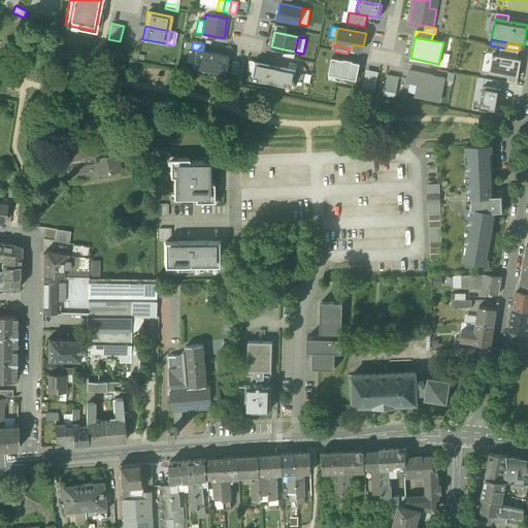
[(500,47),(499,56),(517,59),(519,51),(505,48),(500,47)]
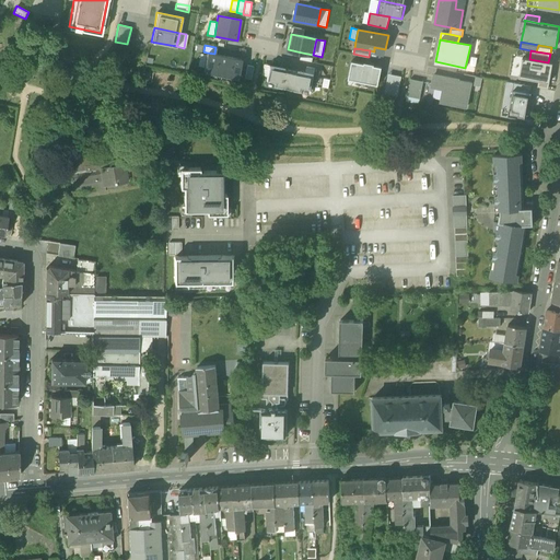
[(237,78),(242,60),(214,54),(207,53),(207,55),(203,68),(203,70),(237,78)]
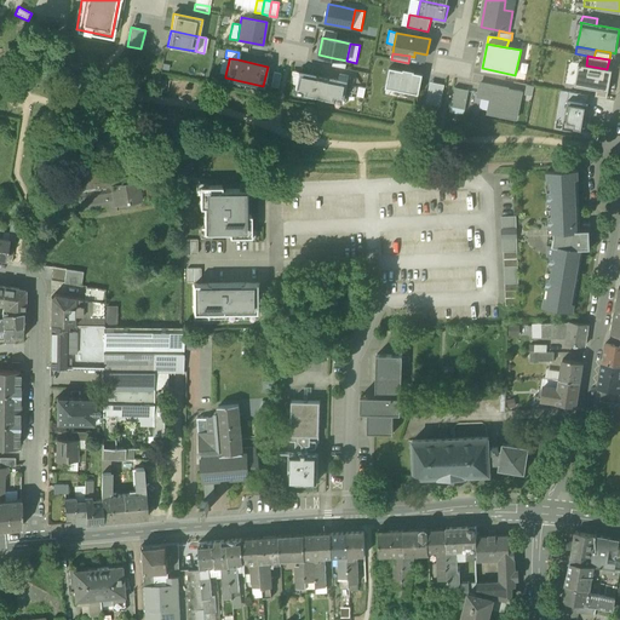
[(345,69),(346,61),(334,58),(332,67),(345,69)]
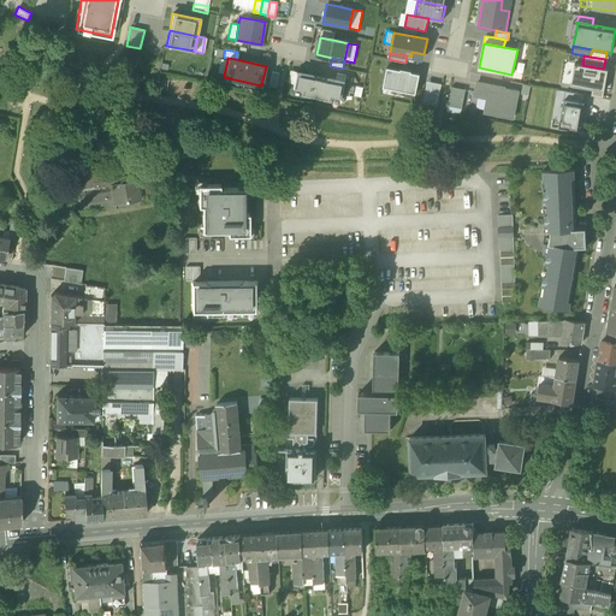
[(224,75),(227,60),(220,59),(217,73),(224,75)]
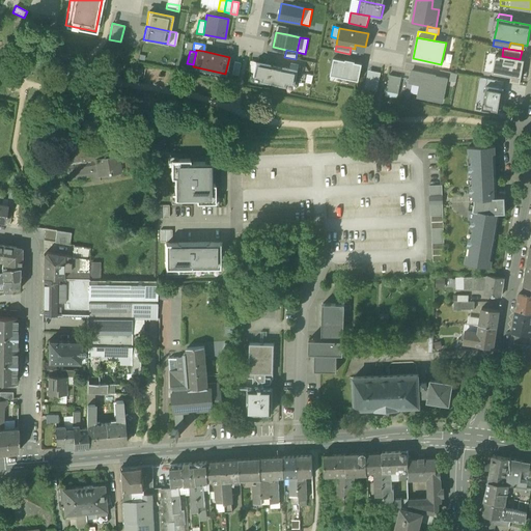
[(520,67),(521,59),(520,59),(502,56),(496,55),(494,65),(498,66),(497,74),(510,76),(521,78),(523,68),(520,67)]
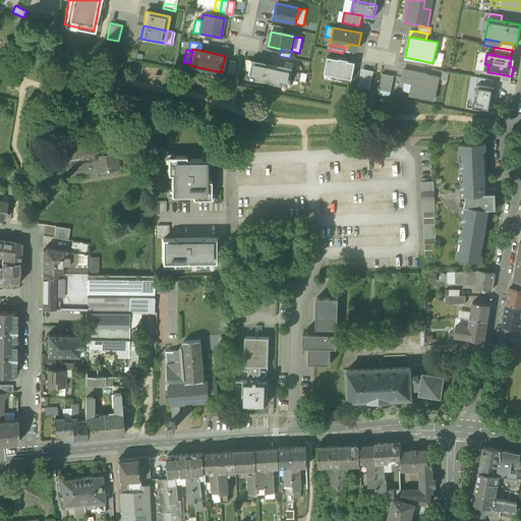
[(351,79),(355,62),(347,60),(347,59),(339,58),(339,59),(327,56),(324,73),(351,79)]
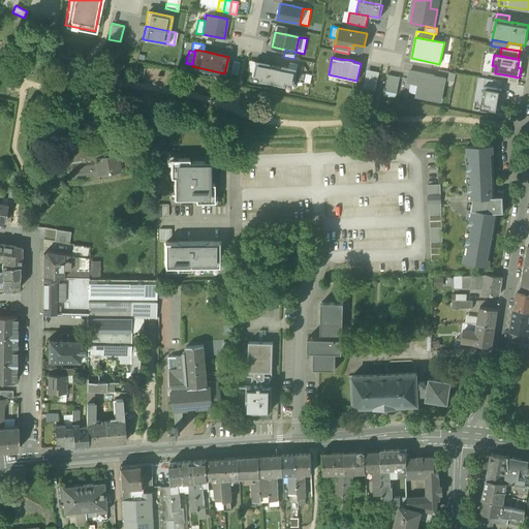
[(258,82),(272,84),(275,66),(254,61),(252,71),(251,74),(250,74),(249,81),(258,83),(258,82)]
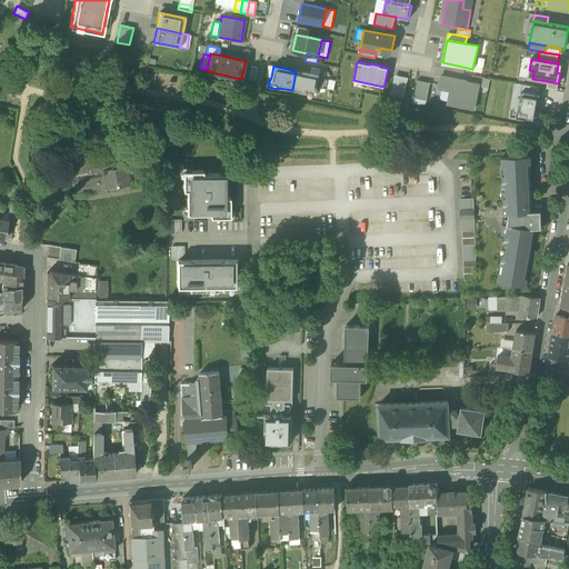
[(258,68),(251,67),(248,79),(255,81),(258,68)]
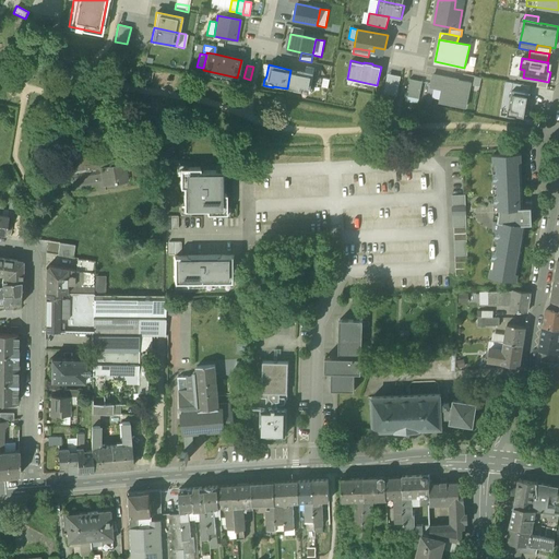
[(305,72),(290,70),(287,88),(300,92),(300,93),(310,94),(311,88),(313,74),(305,72)]
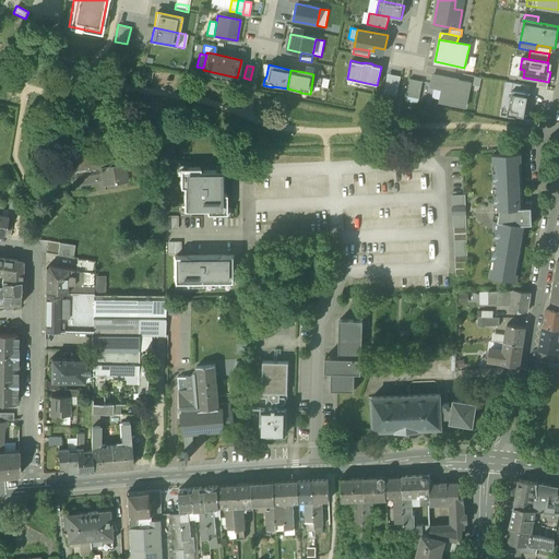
[(458,105),(465,107),(471,83),(447,79),(447,78),(433,74),(430,86),(442,90),(440,99),(458,103),(458,105)]
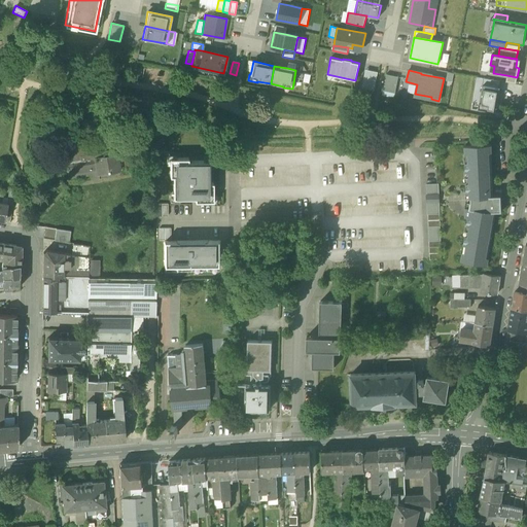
[(311,75),(305,73),(303,81),(309,83),(311,75)]
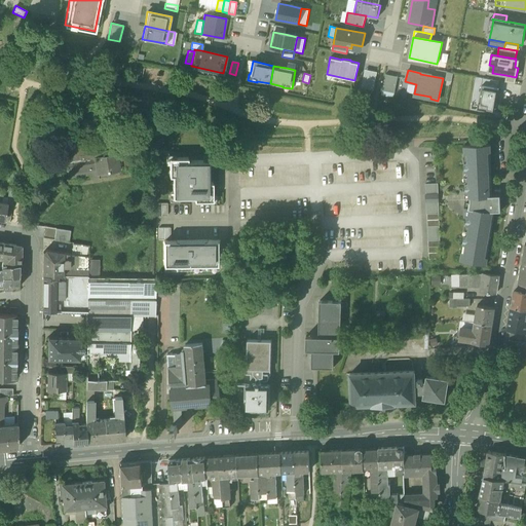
[(364,73),(361,85),(373,87),(375,76),(364,73)]
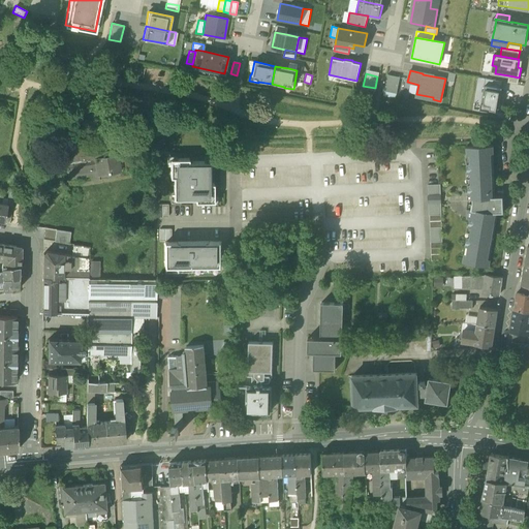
[(400,76),(387,74),(384,91),(397,93),(400,76)]
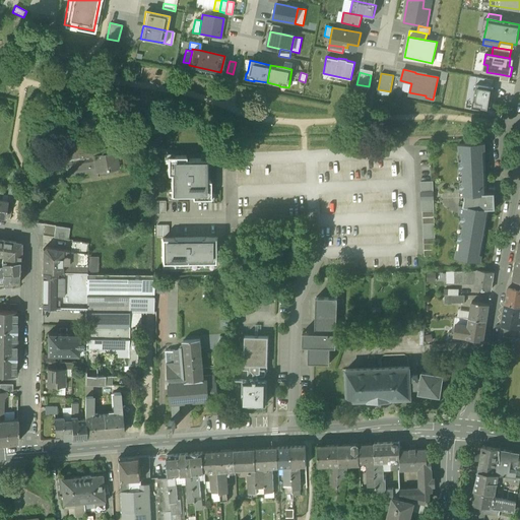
[(477,77),(475,84),(492,86),(493,79),(477,77)]
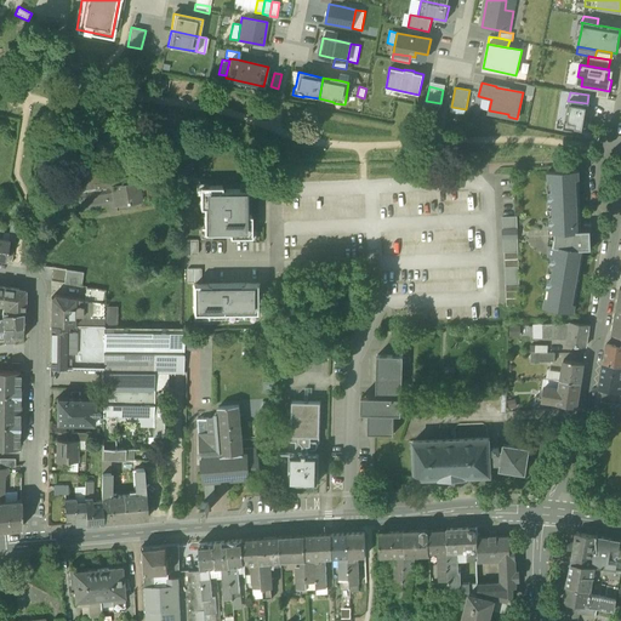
[(585,131),(587,118),(585,118),(587,103),(568,101),(564,127),(585,131)]
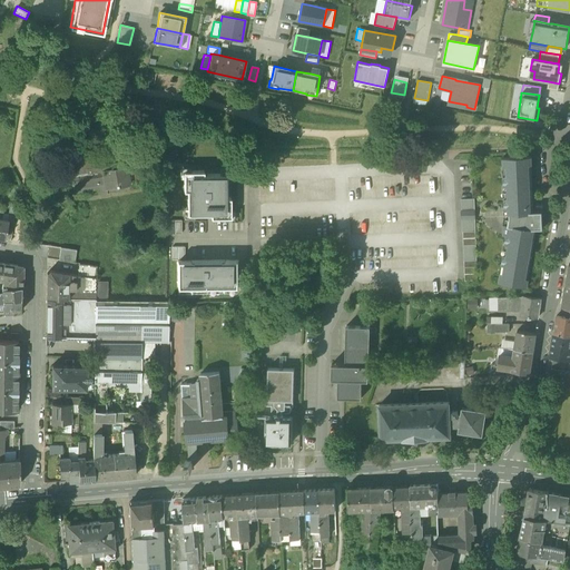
[(57,179),(70,177),(88,174),(87,169),(90,169),(87,153),(82,154),(75,154),(74,153),(71,151),(69,151),(69,154),(64,153),(60,168),(57,168),(57,169),(56,169),(56,179),(57,179)]
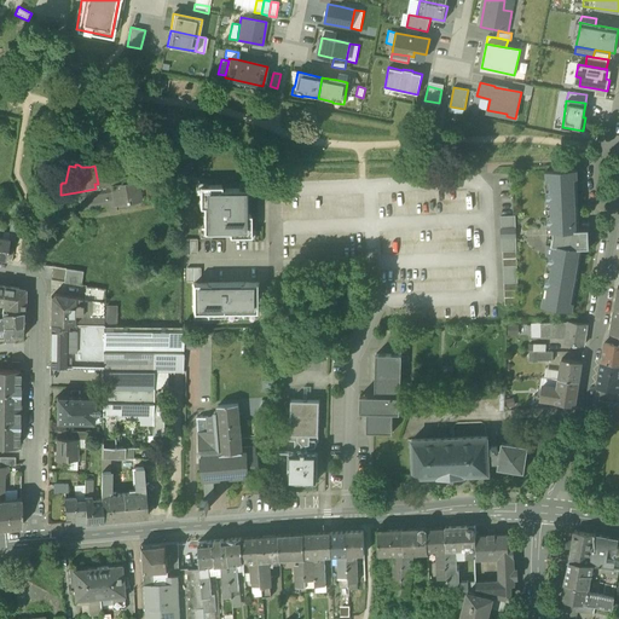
[(94,166),(98,184),(108,181),(98,165),(94,166)]
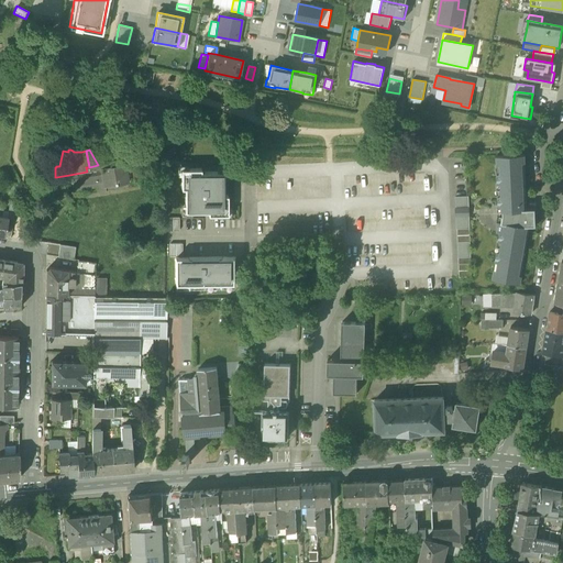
[(525,162),(525,154),(496,155),(497,164),(500,164),(500,173),(497,173),(497,183),(501,183),(503,195),(498,195),(498,205),(503,205),(503,216),(501,221),(498,221),(496,231),(500,231),(498,240),(503,241),(501,253),(497,252),(495,262),(499,263),(498,271),(494,269),(493,279),(520,284),(521,276),(517,275),(519,264),(518,264),(519,256),(520,256),(522,243),(521,243),(522,234),(519,233),(520,225),(522,225),(522,224),(529,225),(536,225),(534,208),(527,209),(527,202),(527,201),(521,202),(520,195),(522,195),(522,180),(520,180),(520,173),(521,173),(521,162),(525,162)]
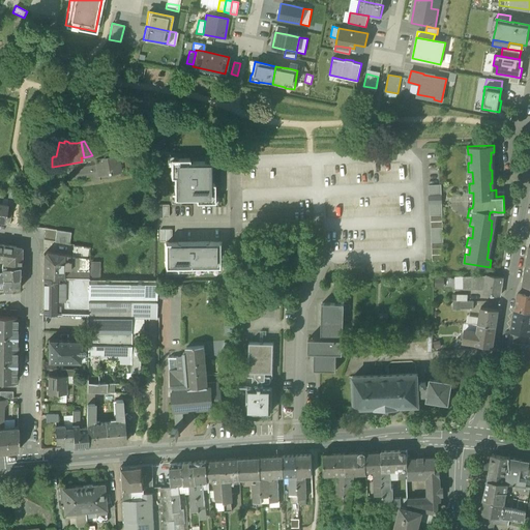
[(137,152),(82,162),(65,165),(67,173),(68,180),(98,175),(120,171),(119,169),(139,166),(137,152)]
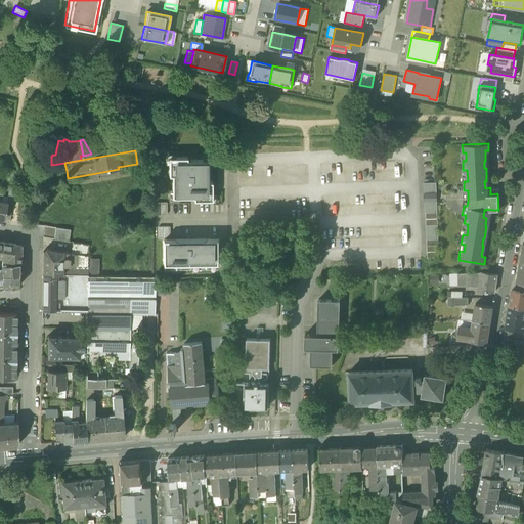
[(187,158),(169,158),(169,175),(172,175),(172,198),(193,197),(193,201),(212,200),(212,181),(209,182),(209,160),(187,161),(187,158)]
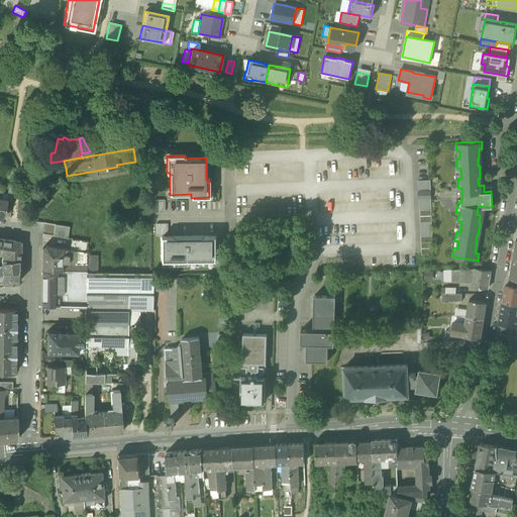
[(52,163),(54,171),(66,169),(64,161),(52,163)]
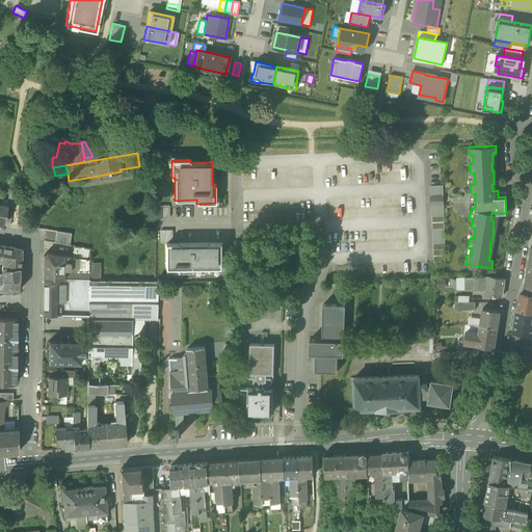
[(443,185),(430,186),(430,196),(430,197),(443,196),(443,185)]
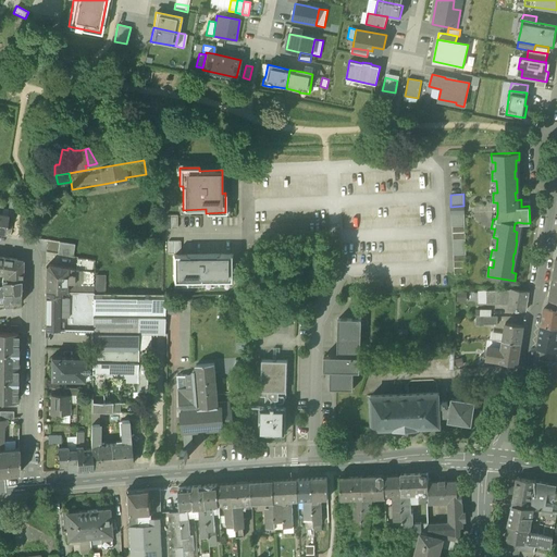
[(452,226),(465,226),(465,213),(450,213),(450,214),(452,214),(452,226)]
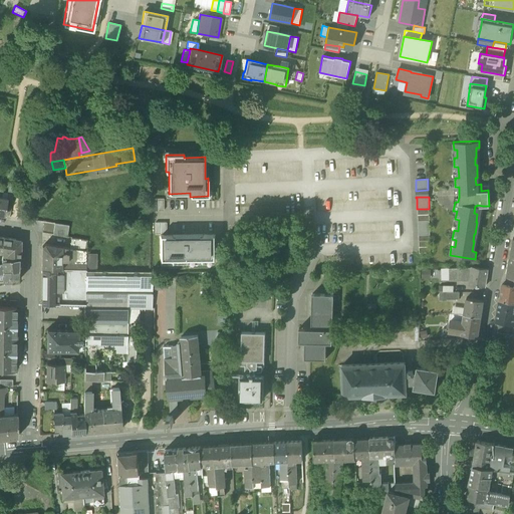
[(472,251),(476,252),(483,206),(477,205),(477,206),(475,206),(474,213),(477,214),(476,222),(477,222),(475,234),(474,234),(473,241),(474,241),(472,251)]
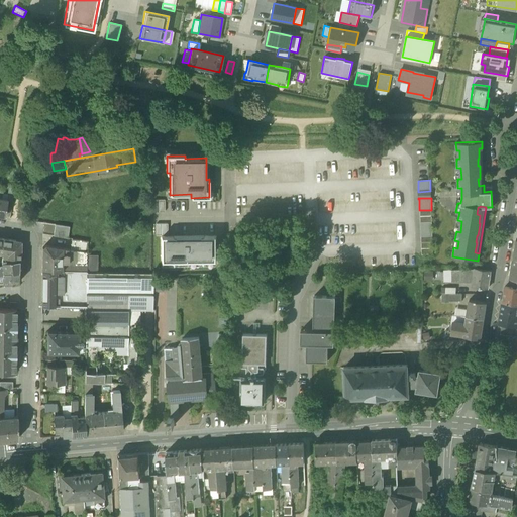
[(420,236),(432,236),(431,221),(420,222),(420,236)]
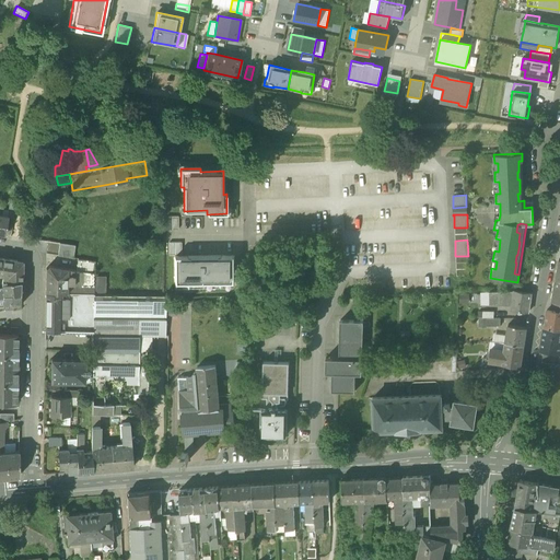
[(58,256),(73,258),(76,246),(60,244),(58,256)]
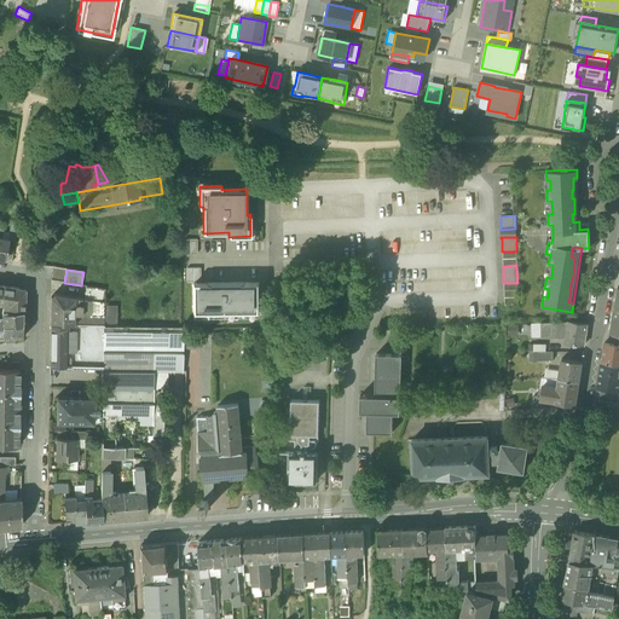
[(192,283),(192,312),(259,312),(259,283),(192,283)]
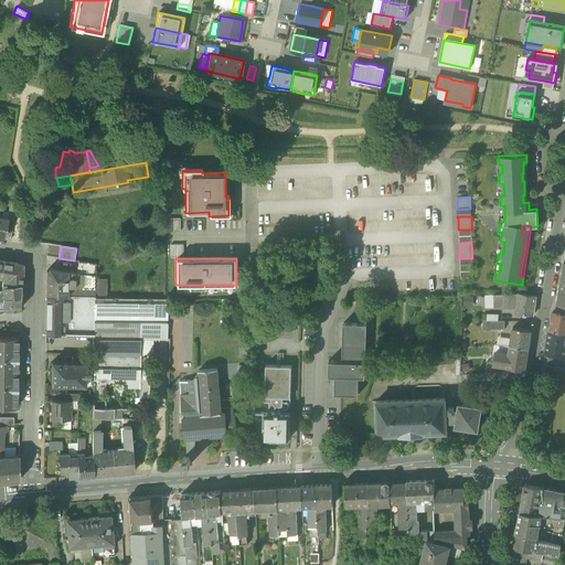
[(0,260),(0,277),(2,278),(8,279),(7,286),(22,284),(22,270),(16,269),(17,264),(0,260)]
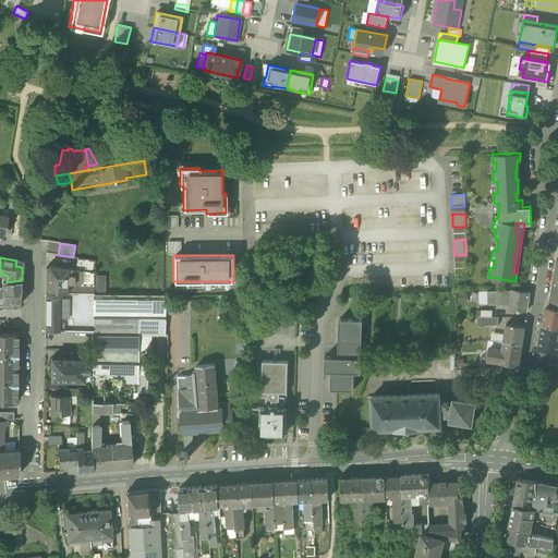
[(76,269),(92,273),(92,271),(94,261),(77,258),(76,269)]
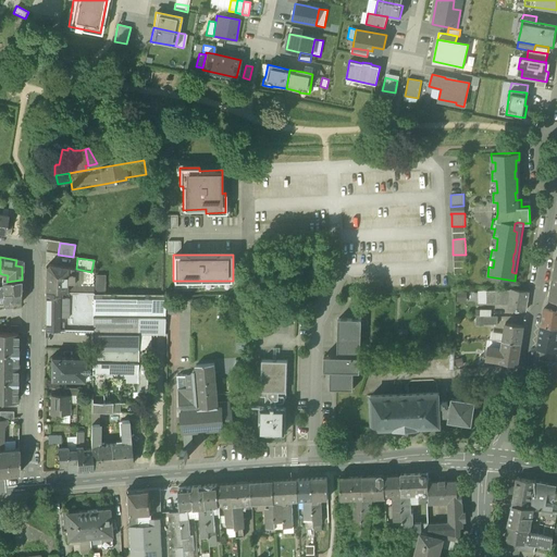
[(46,292),(66,292),(66,287),(67,268),(49,264),(46,268),(45,292),(46,292)]
